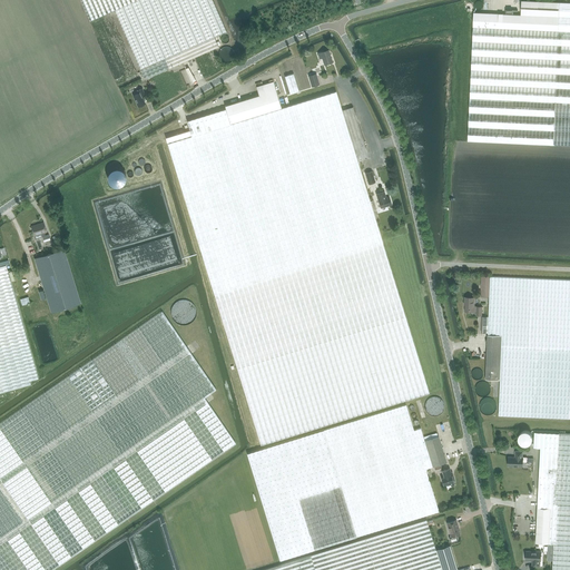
[(81,0),(91,21),(115,10),(145,79),(169,68),(219,47),(215,38),(227,32),(213,0),(81,0)]
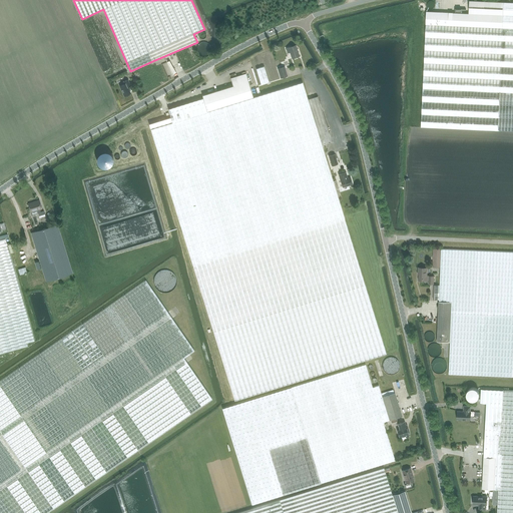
[(512,2),(471,1),(470,14),(426,12),(421,127),(512,130),(512,2)]
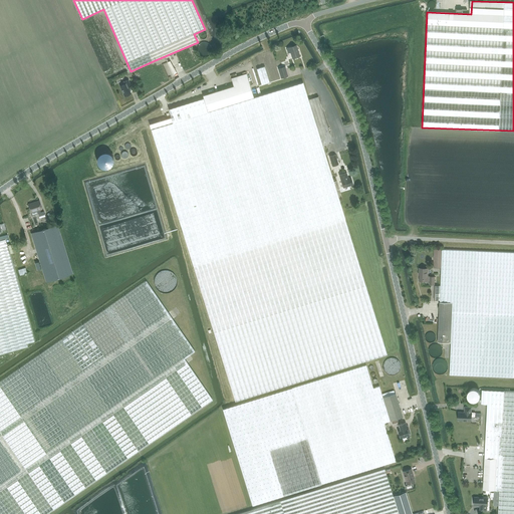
[(211,48),(211,47),(211,45),(210,44),(209,43),(207,42),(205,42),(204,42),(202,42),(200,43),(200,44),(198,46),(198,47),(198,48),(198,49),(199,51),(199,52),(200,53),(202,54),(204,55),(205,55),(206,55),(207,54),(209,53),(210,52),(211,51),(211,50),(211,48)]
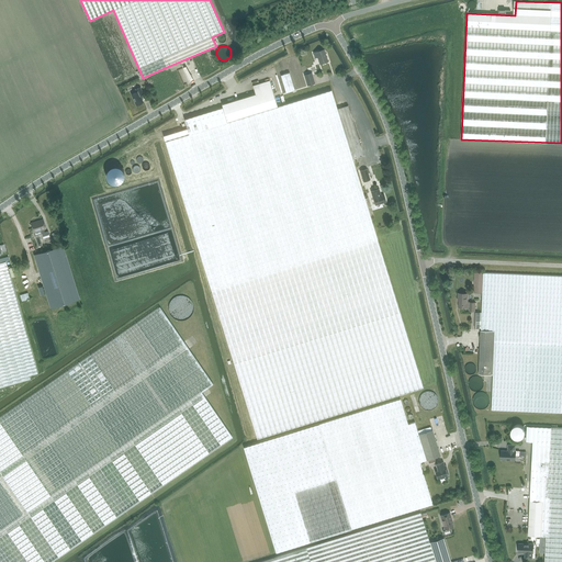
[(314,53),(315,58),(317,57),(319,64),(327,62),(324,49),(314,53)]
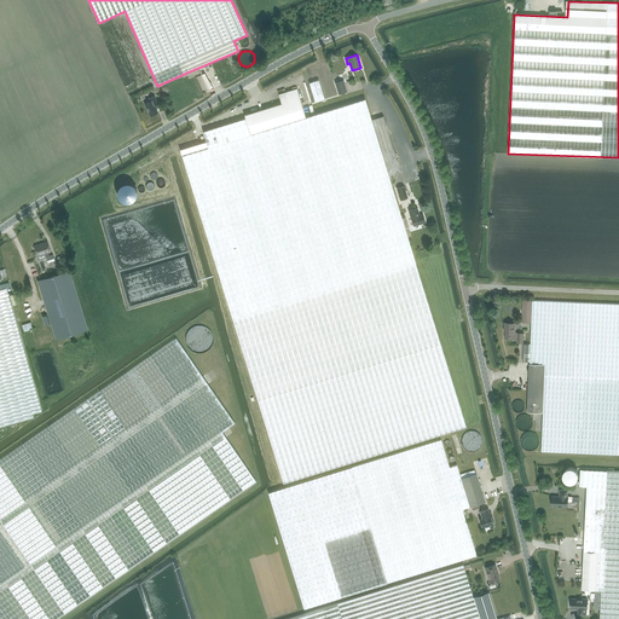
[(347,92),(343,80),(334,84),(337,94),(347,92)]
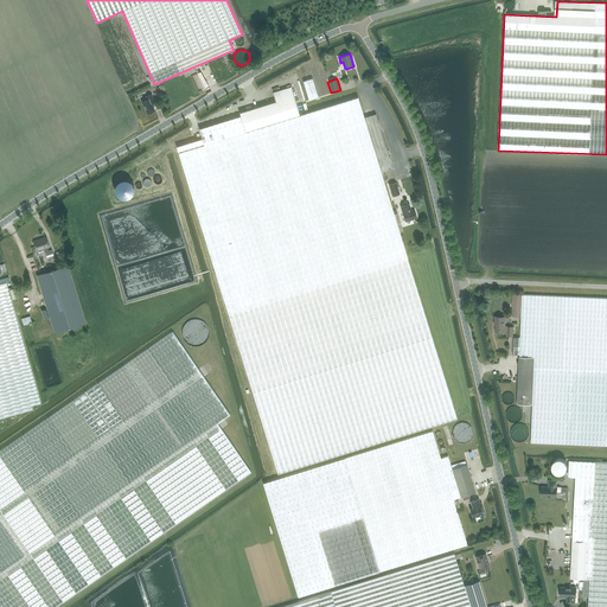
[(204,146),(179,154),(229,314),(279,473),(458,416),(408,259),(381,171),(393,167),(376,114),(364,117),(358,98),(300,116),(291,87),(273,93),(275,102),(240,114),(241,116),(199,129),(204,146)]
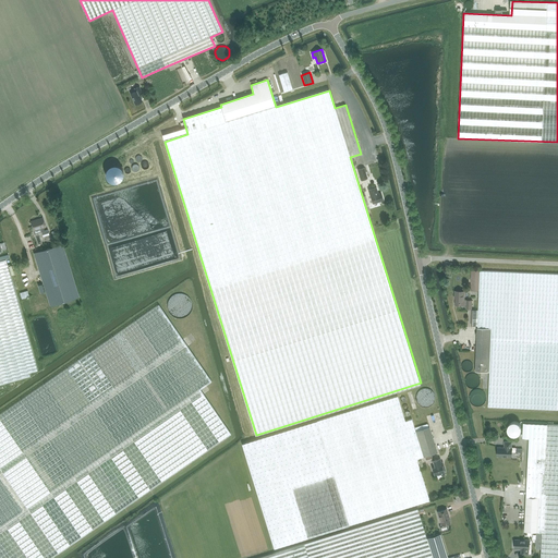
[(140,96),(143,94),(140,86),(134,89),(135,93),(132,94),(136,105),(142,102),(140,96)]
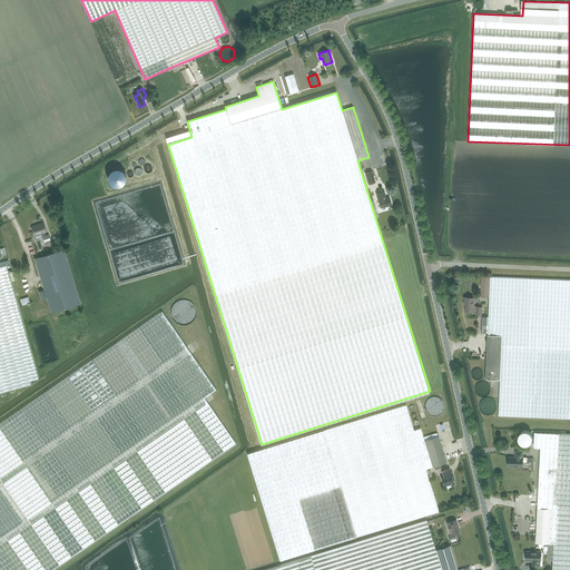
[(365,174),(369,185),(375,183),(372,172),(365,174)]
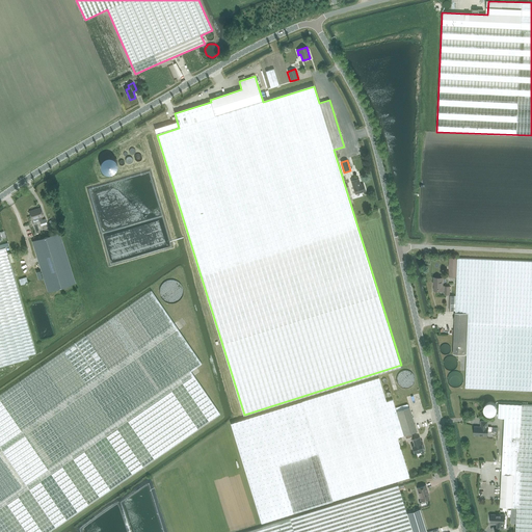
[(351,181),(355,194),(366,191),(364,184),(361,185),(358,179),(351,181)]
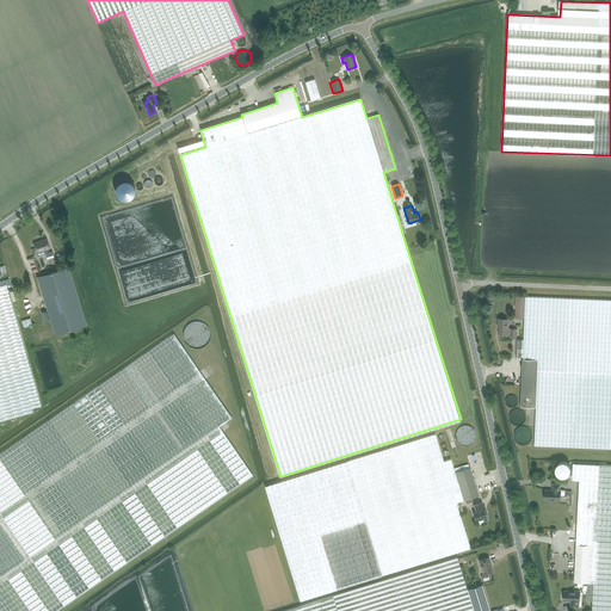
[(48,250),(50,250),(48,240),(35,244),(37,253),(44,251),(47,258),(54,255),(53,252),(49,253),(48,250)]
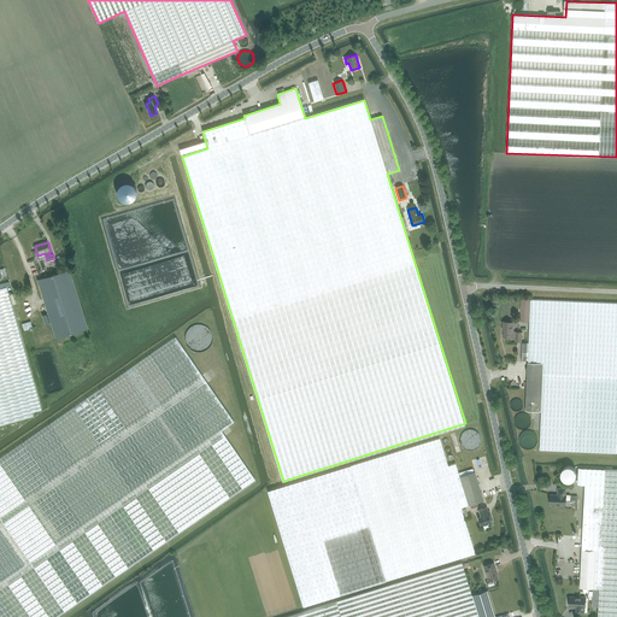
[(37,280),(51,323),(56,339),(88,329),(70,270),(37,280)]
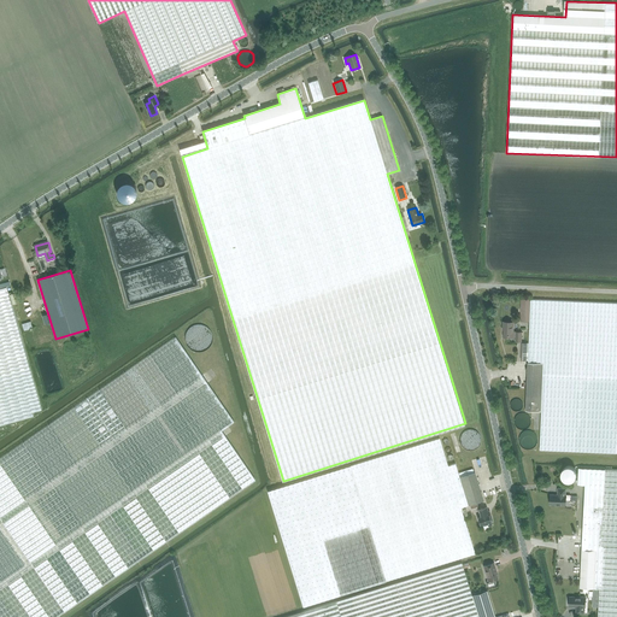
[(0,427),(34,418),(33,413),(41,411),(7,287),(0,288),(0,427)]
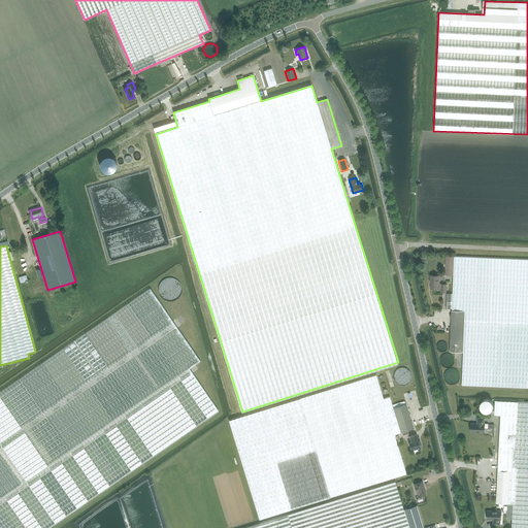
[(446,274),(453,275),(454,256),(446,255),(446,274)]
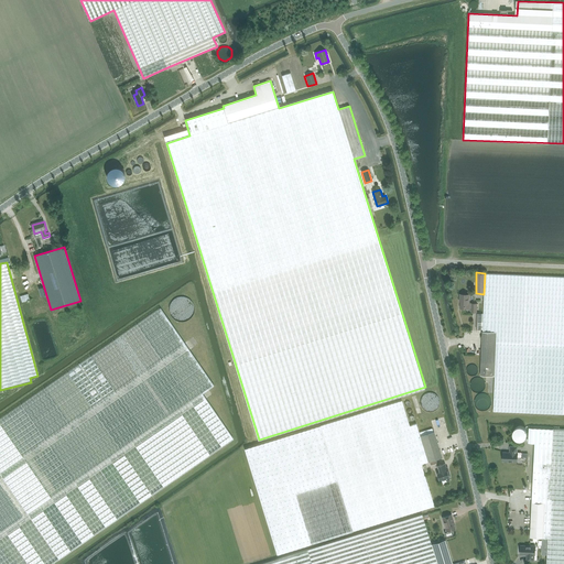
[(495,376),(494,411),(523,412),(563,414),(563,405),(563,275),(485,273),(484,292),(484,313),(483,329),(481,345),(480,376),(495,376)]
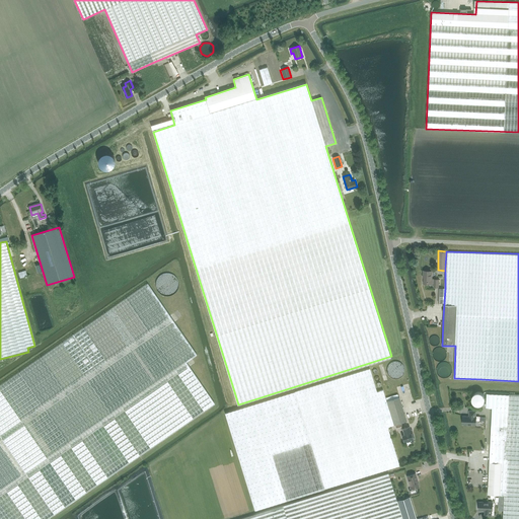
[(423,271),(423,278),(424,278),(424,283),(431,284),(431,285),(434,286),(434,287),(439,288),(439,280),(432,280),(432,271),(423,271)]
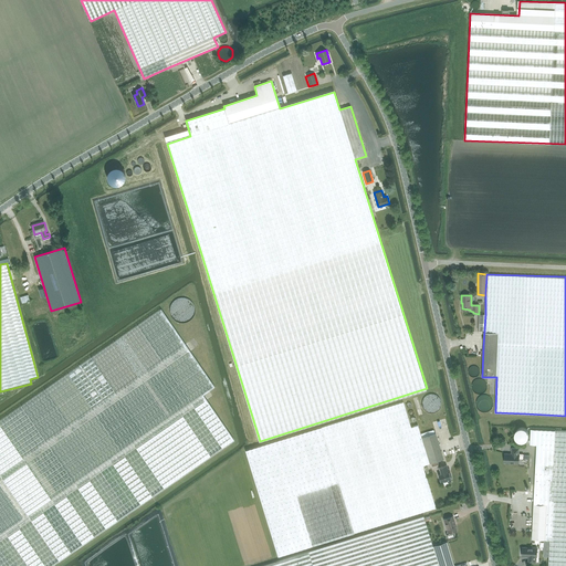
[(194,310),(194,307),(192,305),(192,303),(190,301),(188,300),(186,299),(184,297),(181,297),(180,297),(177,299),(175,300),(173,301),(171,303),(170,305),(169,307),(169,310),(169,312),(170,314),(171,316),(173,317),(175,320),(176,321),(178,322),(180,322),(184,322),(186,322),(188,321),(190,318),(191,316),(192,315),(194,313),(194,310)]
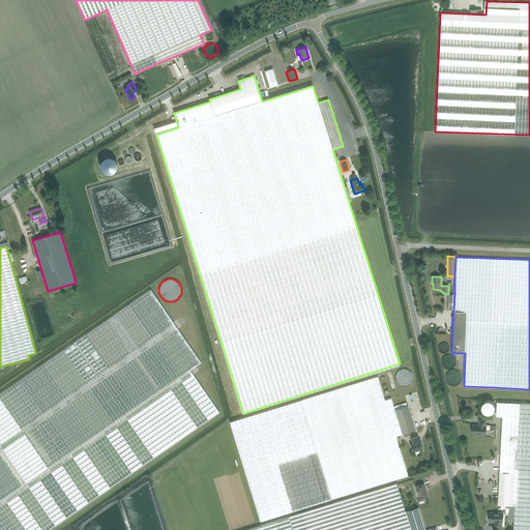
[(151,290),(0,393),(0,529),(48,529),(219,412),(190,370),(201,362),(151,290)]
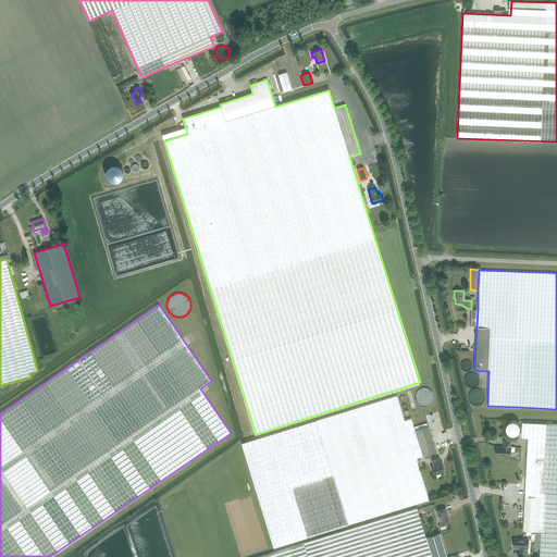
[(471,366),(470,363),(469,362),(468,361),(467,360),(465,360),(463,361),(462,361),(461,362),(461,363),(461,366),(461,367),(462,369),(463,370),(466,370),(467,370),(468,370),(469,369),(470,368),(471,366)]
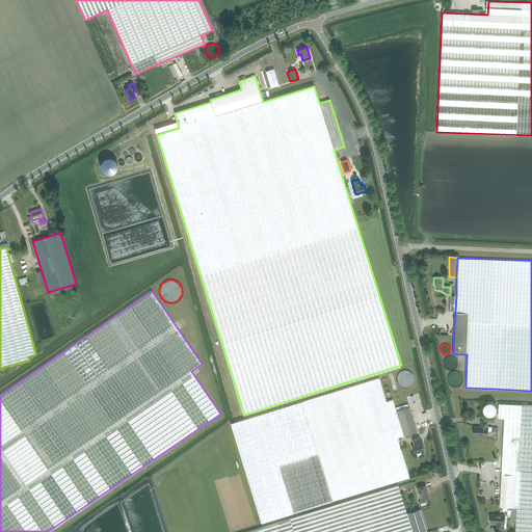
[(457,363),(456,361),(456,358),(455,357),(454,356),(453,356),(452,355),(451,355),(449,355),(448,355),(447,356),(445,357),(444,358),(444,360),(443,361),(443,362),(443,364),(444,365),(444,366),(445,367),(446,368),(447,369),(448,369),(450,369),(451,369),(452,369),(453,368),(455,367),(455,366),(456,365),(456,364),(457,363)]
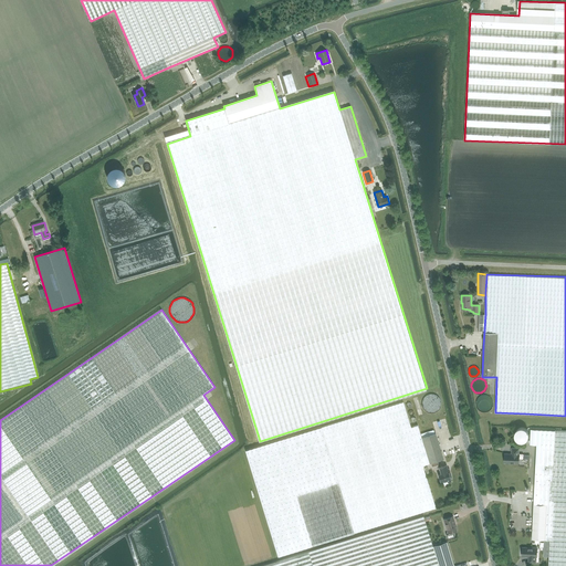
[(440,402),(440,401),(439,399),(438,397),(437,396),(436,395),(433,394),(432,394),(430,394),(428,394),(426,395),(423,396),(422,397),(422,399),(421,401),(421,402),(421,404),(422,406),(422,408),(423,409),(426,410),(428,411),(430,411),(432,411),(433,411),(436,410),(437,409),(438,408),(439,406),(440,405),(440,402)]
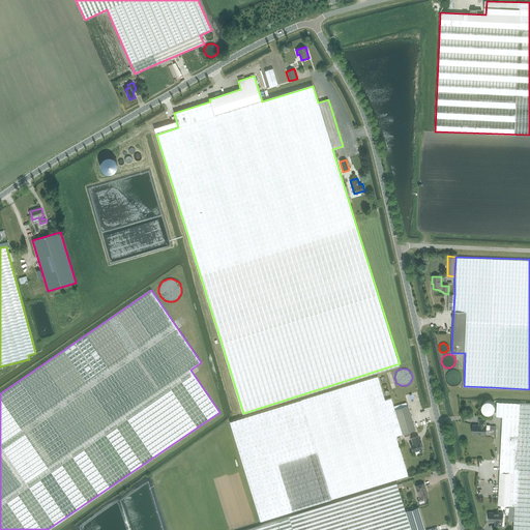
[(461,378),(461,377),(461,376),(460,374),(459,373),(459,372),(457,371),(455,370),(454,370),(452,370),(451,370),(449,370),(448,371),(447,372),(446,373),(445,375),(445,376),(445,377),(445,379),(445,380),(446,382),(447,383),(448,384),(449,384),(452,385),(453,385),(455,385),(457,384),(458,383),(459,382),(460,380),(461,379),(461,378)]
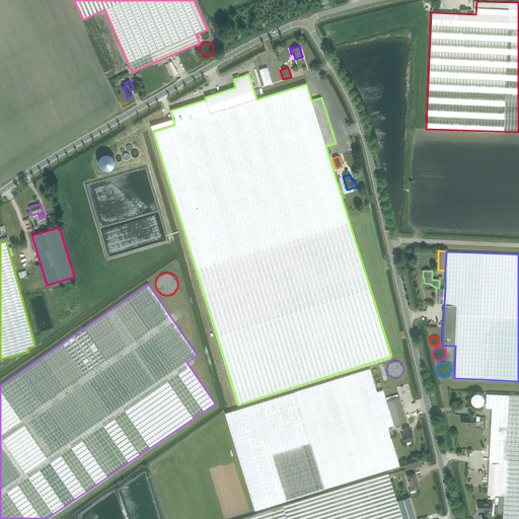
[(255,403),(226,413),(225,413),(254,510),(255,510),(399,465),(387,427),(393,425),(395,424),(400,423),(405,421),(405,419),(401,405),(399,397),(387,401),(383,389),(377,391),(370,369),(255,403)]
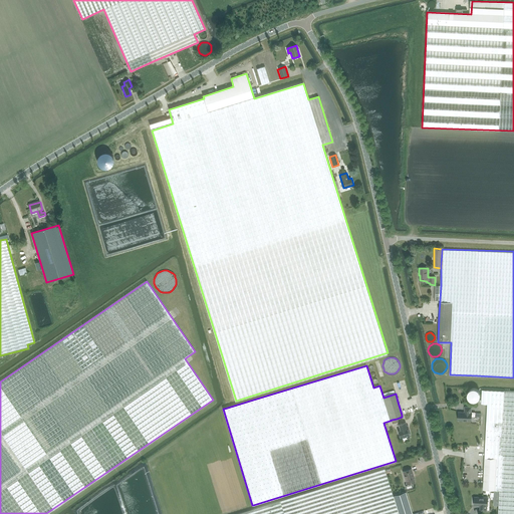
[(483,489),(499,490),(498,513),(513,513),(513,391),(482,391),(481,405),(487,405),(483,489)]
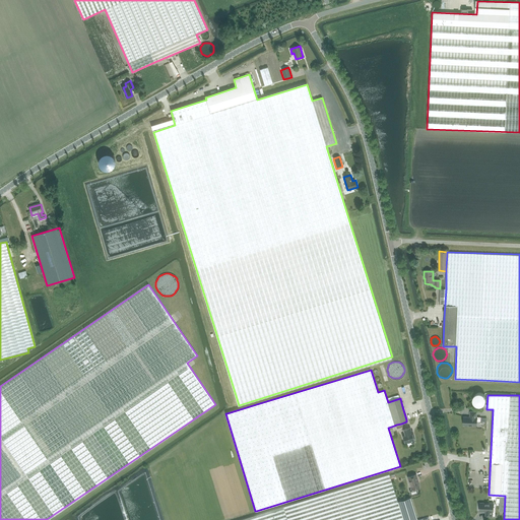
[(464,417),(464,426),(476,426),(477,421),(477,417),(476,417),(476,412),(470,412),(469,417),(464,417)]
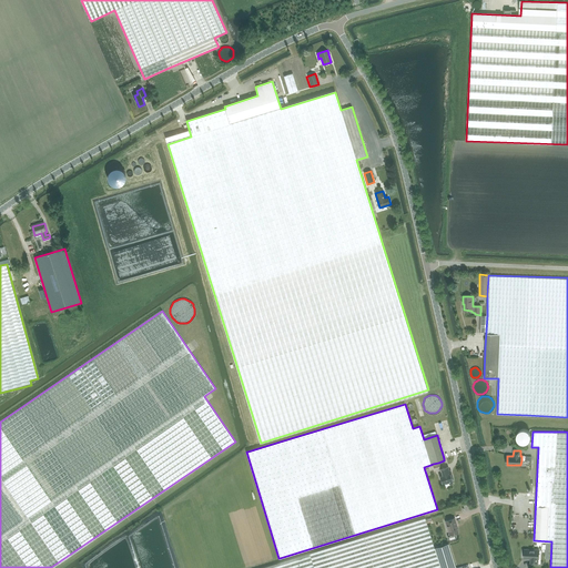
[(452,479),(453,478),(452,474),(450,474),(448,467),(440,469),(443,476),(439,476),(442,485),(449,483),(449,485),(453,484),(452,479)]
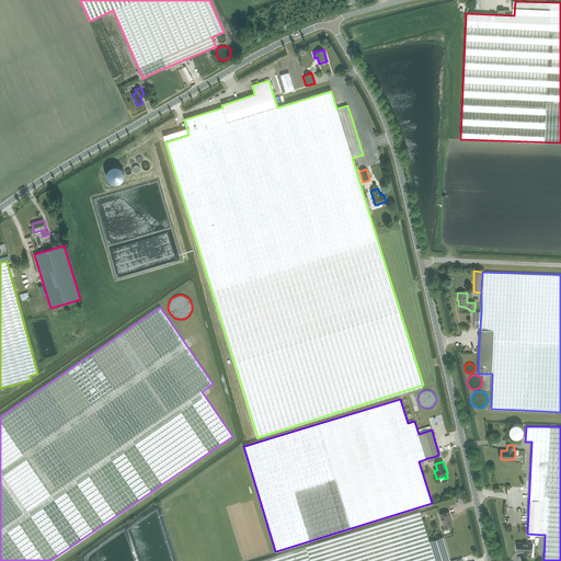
[(439,514),(444,528),(442,529),(443,534),(449,531),(448,527),(453,526),(450,518),(449,515),(448,511),(439,514)]
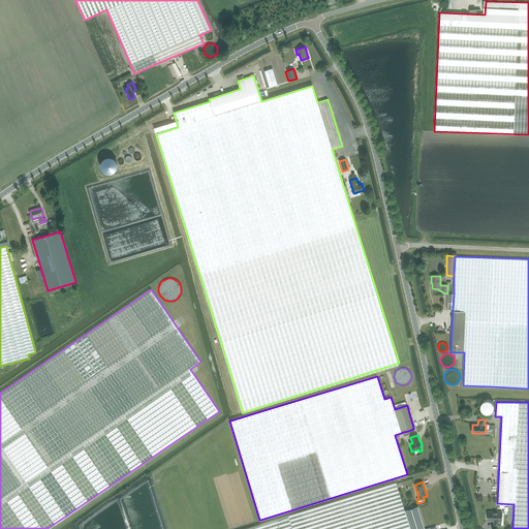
[(404,509),(396,483),(267,522),(241,528),(424,528),(417,508),(417,506),(404,509)]
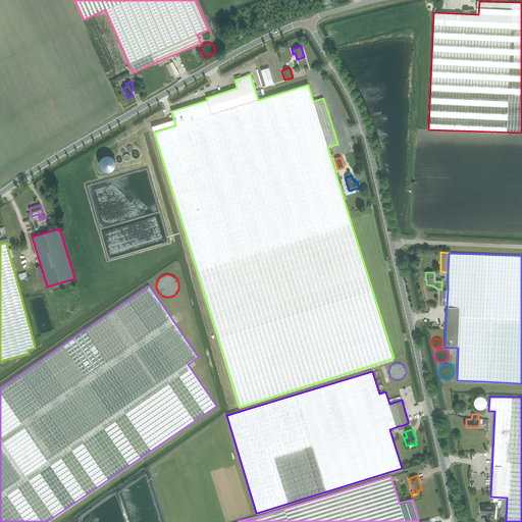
[(487,519),(493,519),(493,514),(494,514),(496,506),(482,505),(482,513),(488,514),(487,519)]
